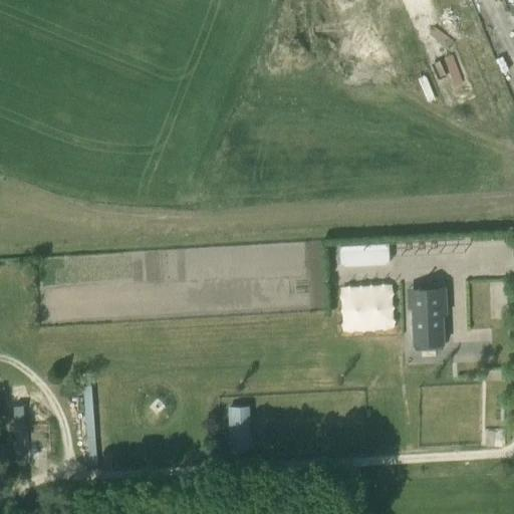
[(431,26),(441,24),(436,4),(426,6),(431,26)]
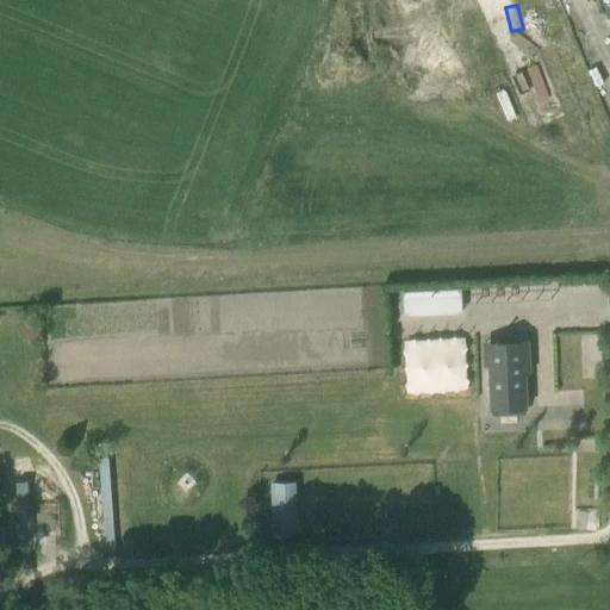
[(502,10),(493,13),(506,45),(516,41),(502,10)]
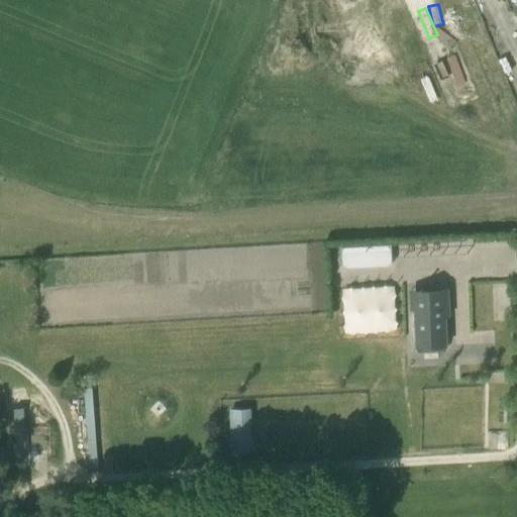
[(448,75),(457,97),(473,91),(463,69),(448,75)]
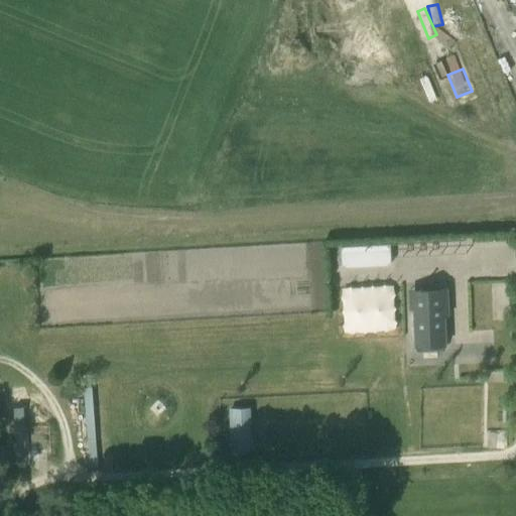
[(390,244),(341,247),(342,265),(345,265),(345,267),(387,265),(387,263),(391,263),(390,244)]
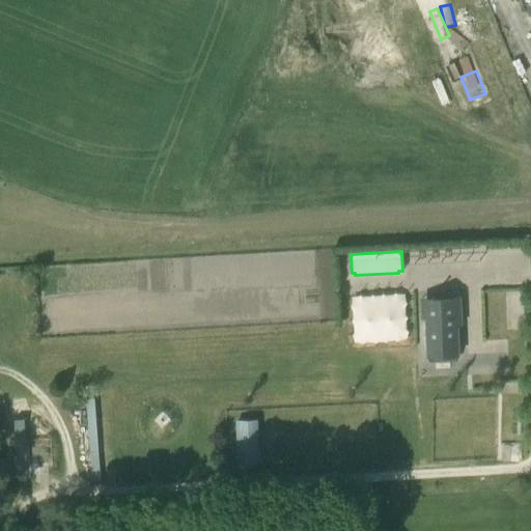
[(462,325),(460,294),(458,295),(458,290),(441,291),(441,297),(419,298),(420,318),(424,317),(425,357),(459,355),(458,326),(462,325)]
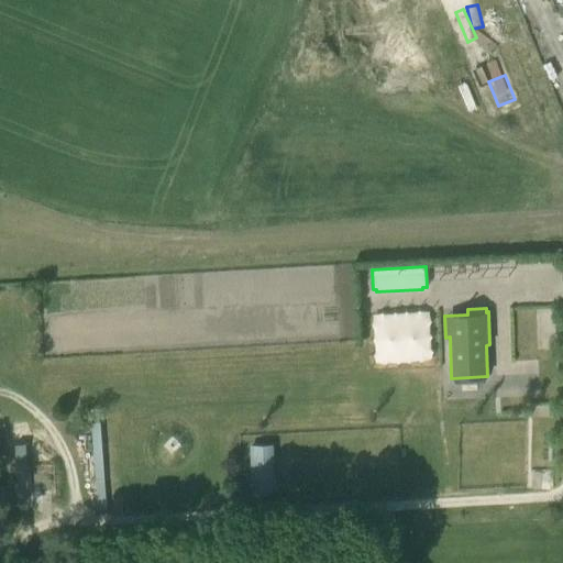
[(282,488),(282,442),(249,443),(250,489),(282,488)]
